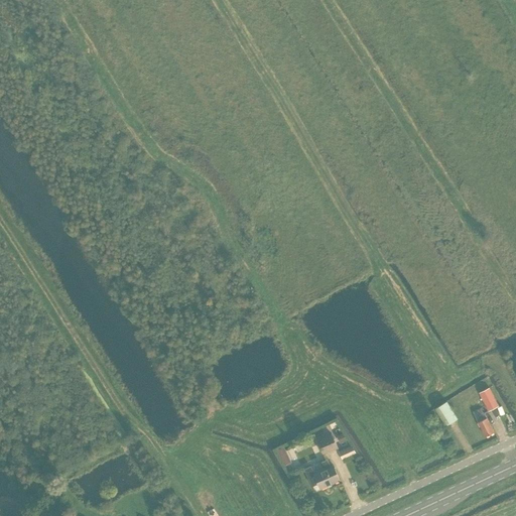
[(478,422),(487,417),(485,413),(499,406),(490,388),(480,393),(479,393),(475,387),(461,395),(465,402),(479,395),(483,404),(480,406),(481,408),(474,412),(478,422)]
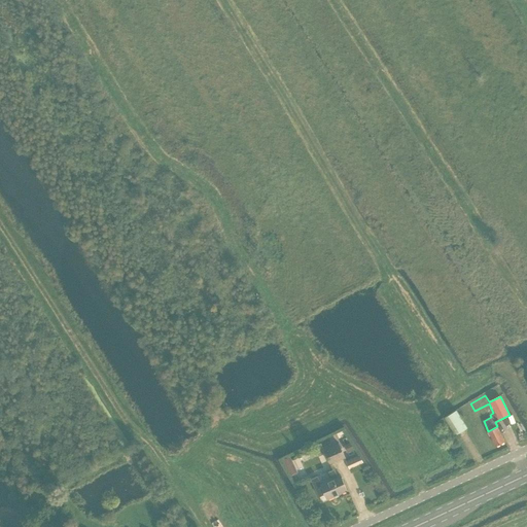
[(455,435),(467,428),(456,410),(444,418),(455,435)]
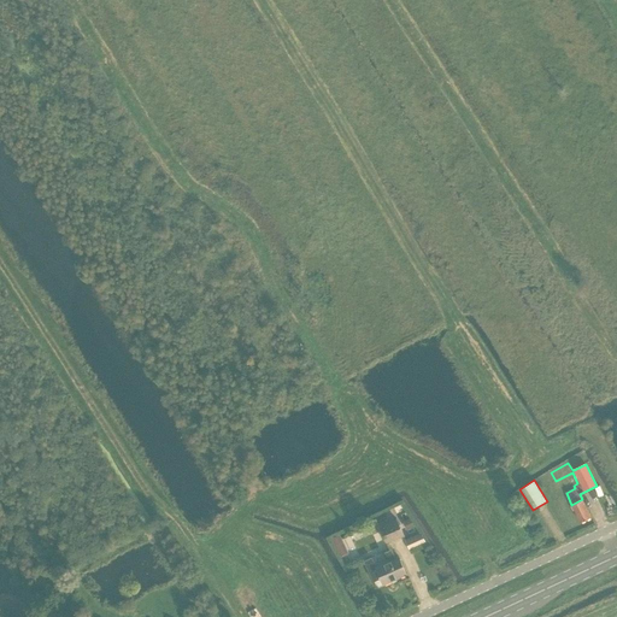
[(582,499),(571,505),(581,522),(591,517),(582,499)]
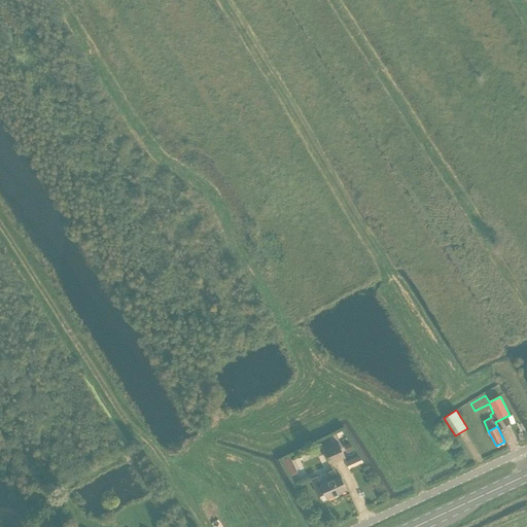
[(323,449),(335,446),(332,440),(321,443),(323,449)]
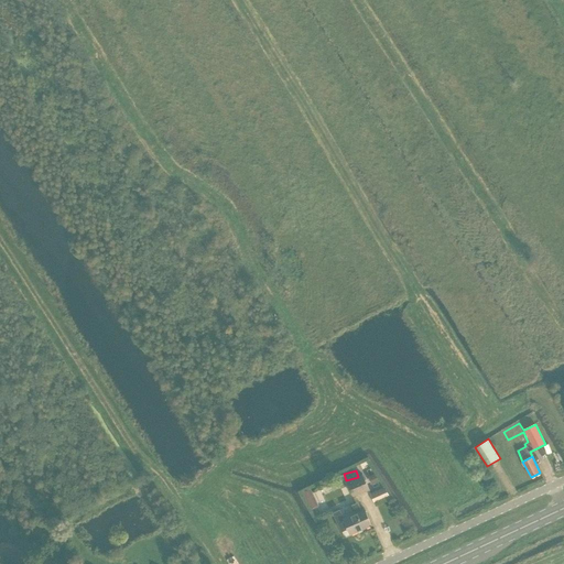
[(369,489),(364,475),(348,481),(354,496),(369,489)]
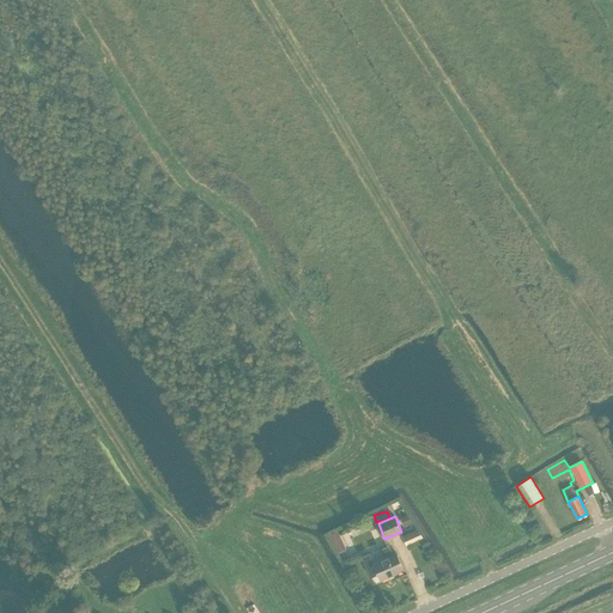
[(404,536),(407,546),(424,539),(419,529),(404,536)]
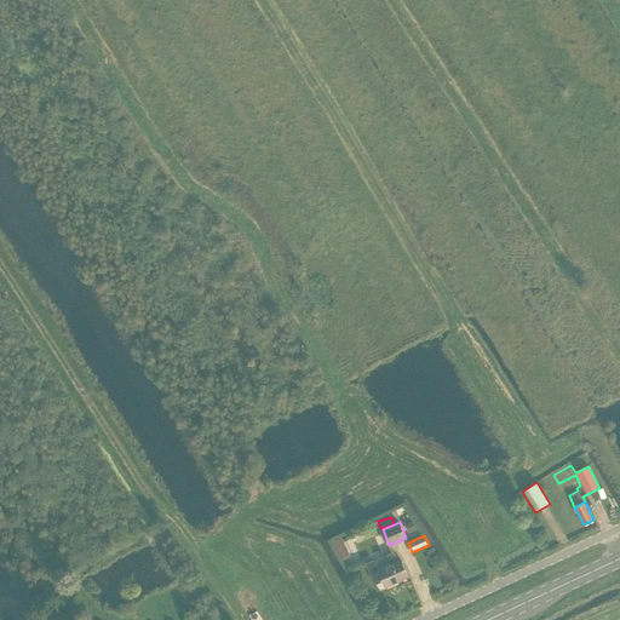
[(348,556),(356,554),(352,538),(343,541),(348,556)]
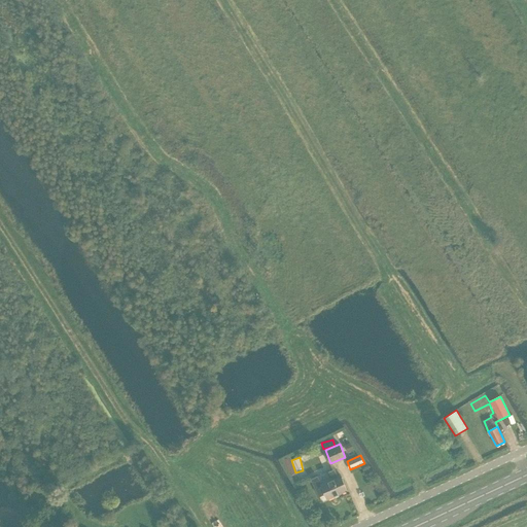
[(325,494),(327,499),(348,490),(341,476),(338,477),(335,469),(326,472),(330,481),(321,485),(317,477),(311,479),(319,496),(325,494)]
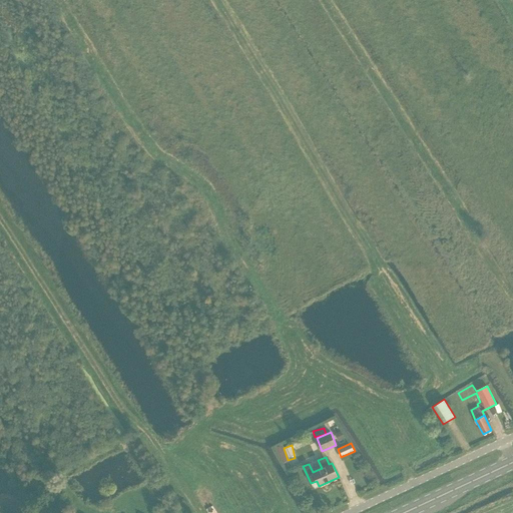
[(168,493),(163,484),(161,485),(158,480),(152,484),(156,489),(158,488),(163,496),(168,493)]
